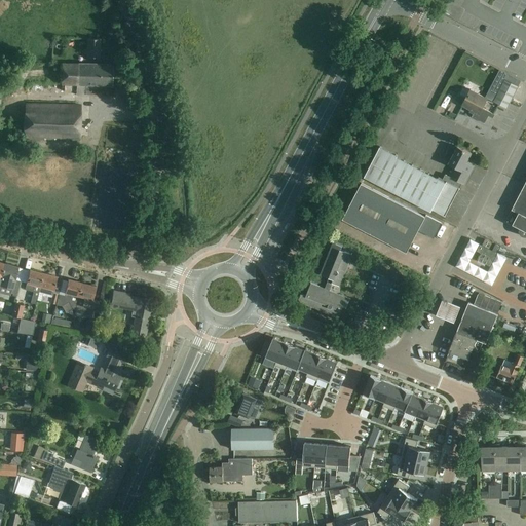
[(86,58),(89,58),(100,59),(100,39),(86,39),(86,58)]
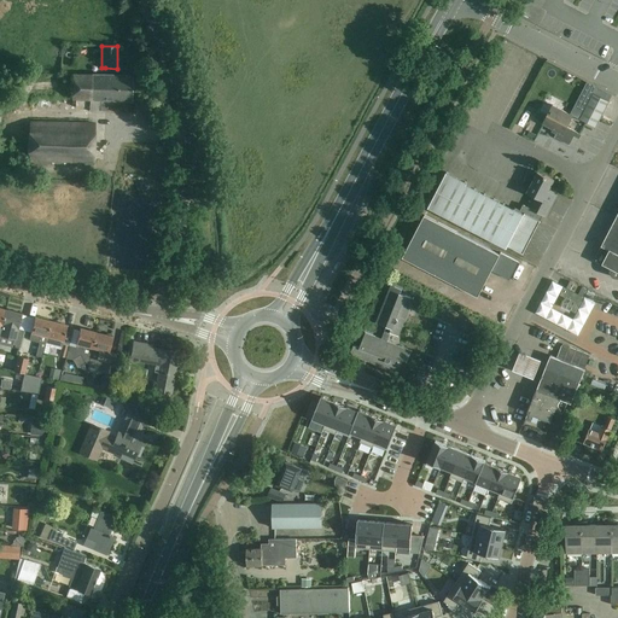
[(73,100),(120,101),(132,101),(133,76),(73,75),(73,100)]
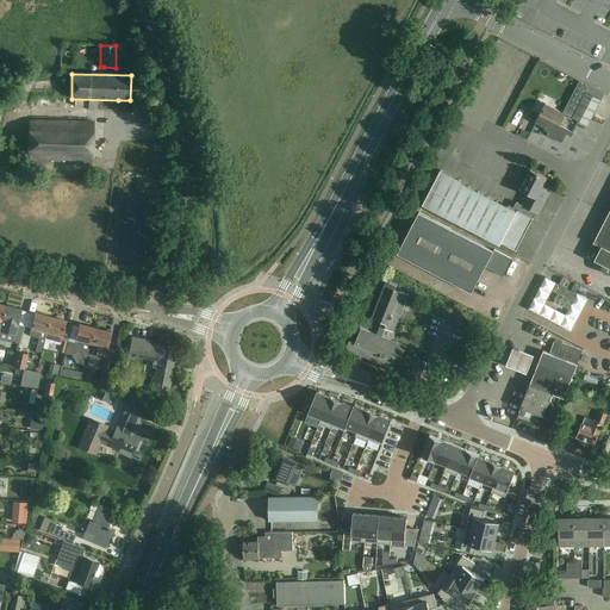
[(601,100),(585,92),(572,118),(587,125),(601,100)]
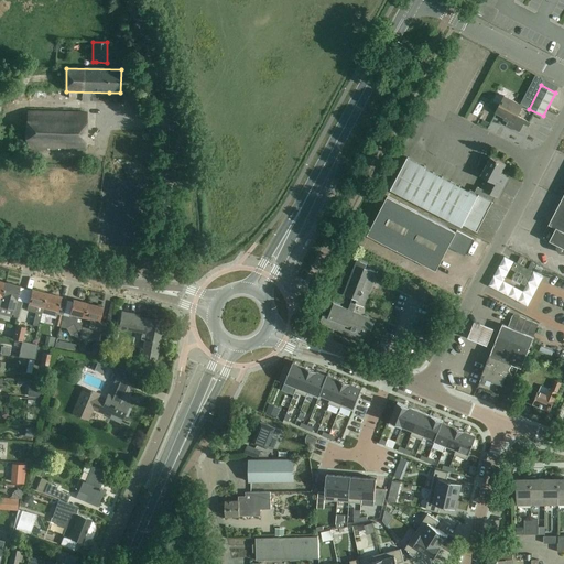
[(496,112),(508,120),(511,114),(517,116),(522,106),(505,96),(496,112)]
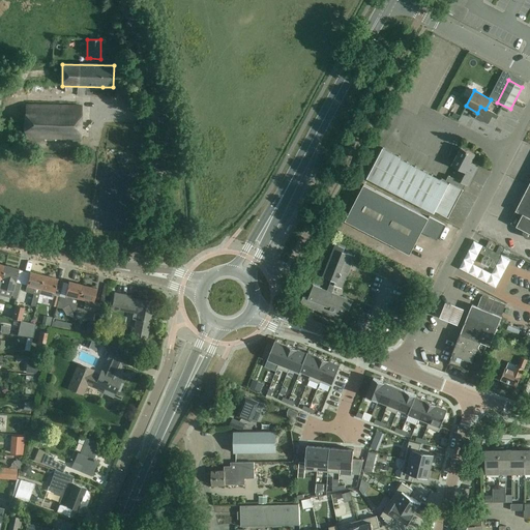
[(25,141),(70,142),(81,142),(81,107),(25,106),(25,121),(9,121),(8,137),(25,138),(25,141)]
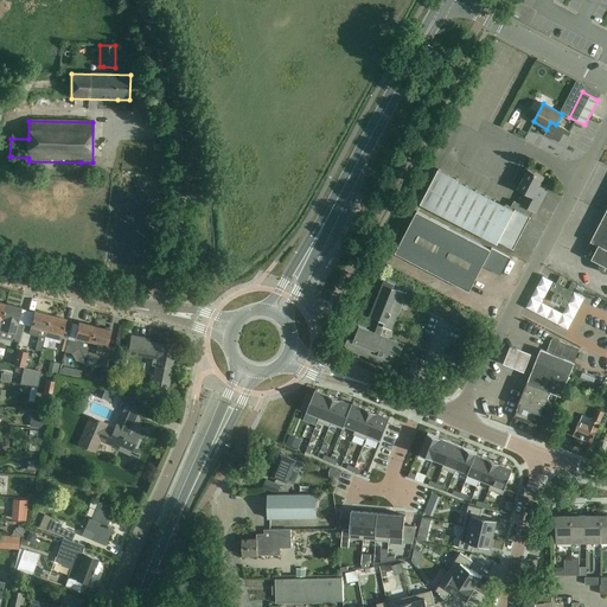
[(566,129),(556,125),(550,122),(547,129),(544,135),(558,142),(566,129)]
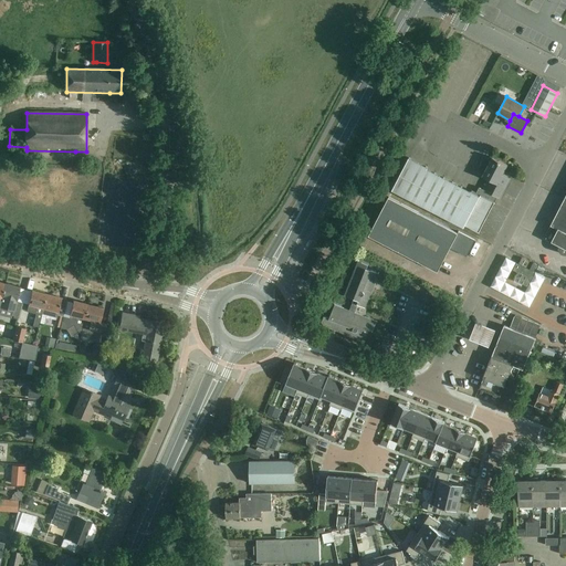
[(464,226),(479,232),(498,197),(500,199),(510,179),(502,175),(507,166),(492,157),(482,177),(489,179),(483,190),(479,188),(475,195),(470,191),(427,169),(428,168),(409,158),(392,190),(463,228),(464,226)]
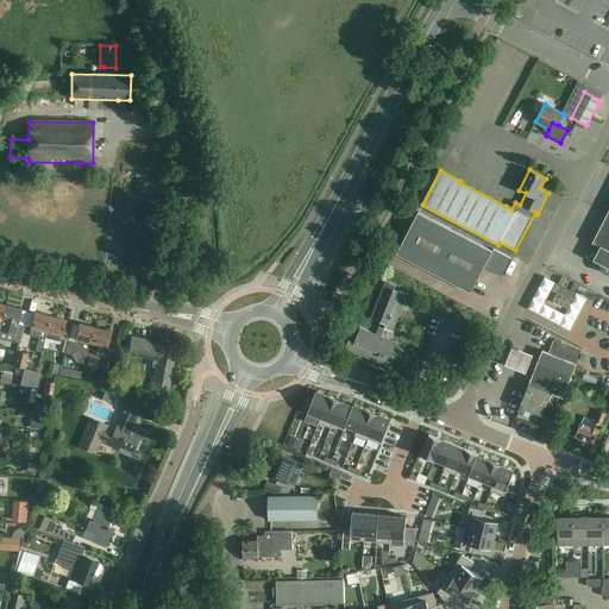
[(608,211),(585,257),(596,262),(596,261),(602,264),(601,265),(601,267),(601,268),(601,269),(602,271),(604,272),(604,274),(607,274),(608,274),(608,211)]
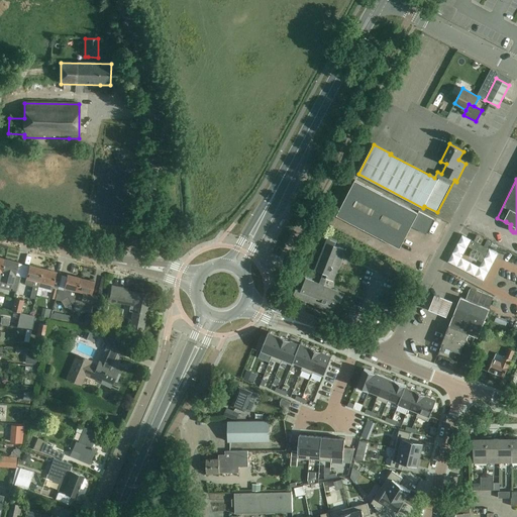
[(336,216),(400,248),(411,226),(426,234),(434,219),(418,211),(418,213),(354,180),(336,216)]
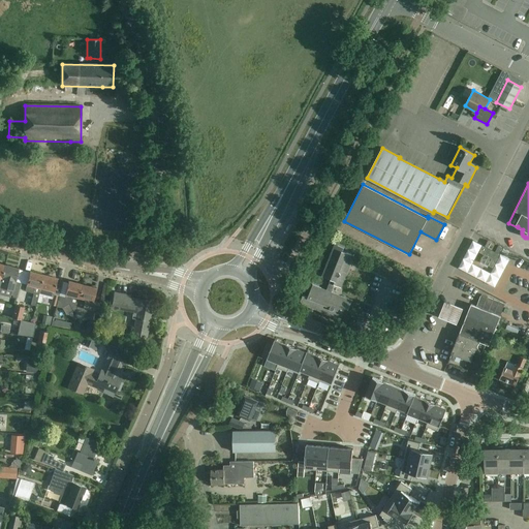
[(485,246),(492,250),(494,245),(488,242),(485,246)]
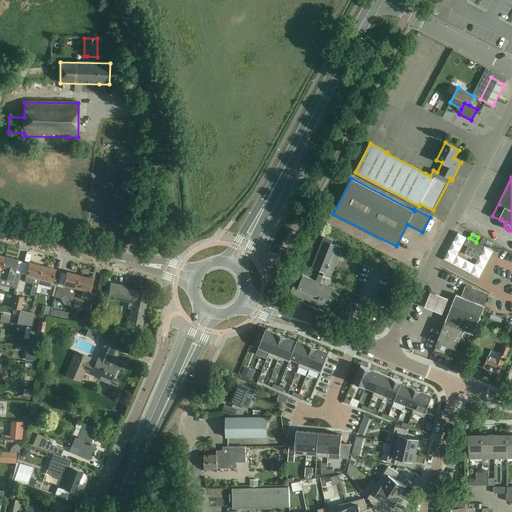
[(314,269),(320,271),(316,281),(302,276),(303,277),(302,279),(299,285),(298,289),(293,286),(290,293),(289,293),(289,294),(330,310),(330,309),(329,309),(332,302),(333,299),(337,300),(340,292),(341,292),(341,291),(320,283),(323,276),(330,279),(329,280),(330,280),(343,247),(342,247),(342,248),(340,247),(335,245),(332,244),(333,240),(327,238),(324,237),(325,236),(324,236),(311,268),(312,269),(312,267),(314,268),(314,269)]
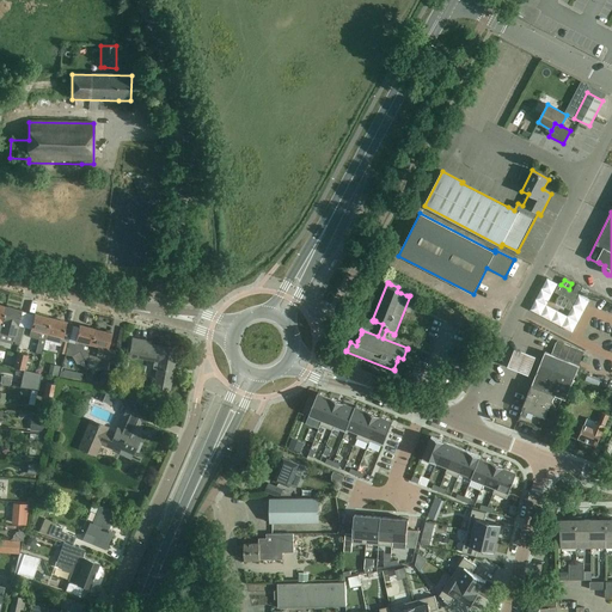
[(555,303),(569,310),(577,294),(558,285),(555,293),(558,294),(555,303)]
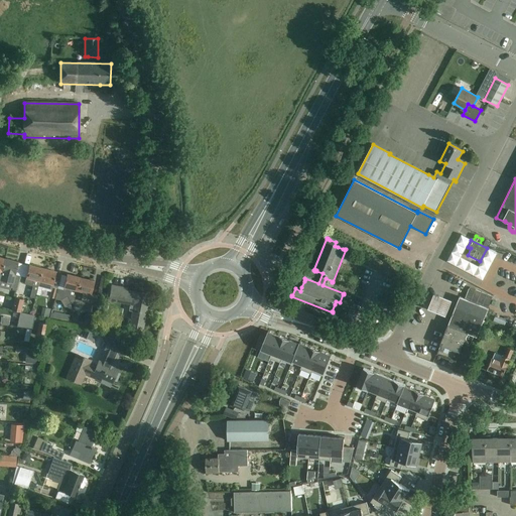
[(5,258),(0,277),(0,279),(12,282),(11,287),(16,289),(20,276),(15,274),(18,262),(5,258)]
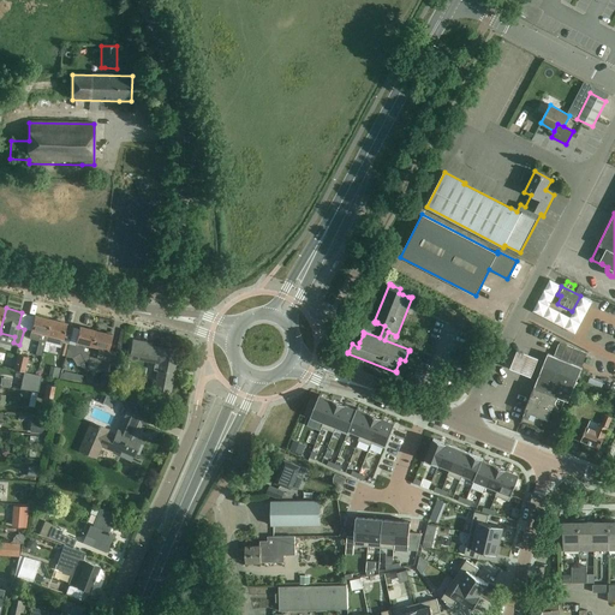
[(34,316),(31,327),(29,336),(29,339),(39,341),(36,354),(42,356),(45,344),(51,320),(34,316)]
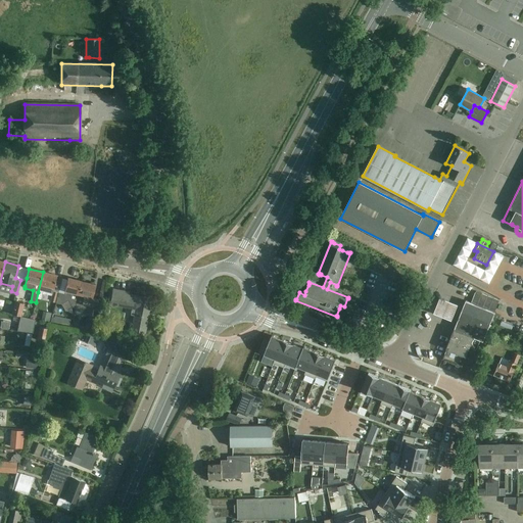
[(49,301),(55,303),(58,293),(53,292),(57,275),(43,272),(38,292),(51,295),(49,301)]
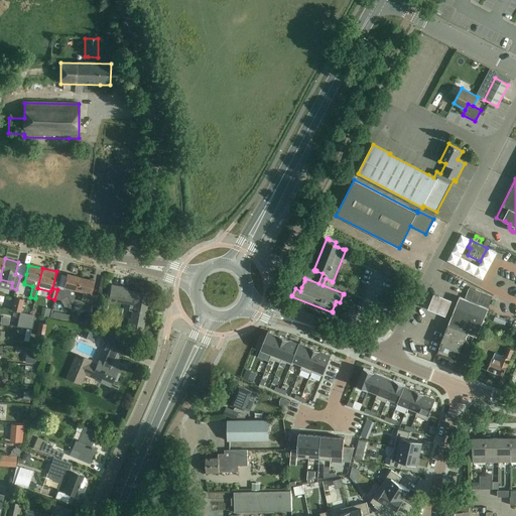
[(80,277),(67,274),(62,290),(57,289),(54,299),(60,300),(68,296),(71,303),(74,304),(80,277)]
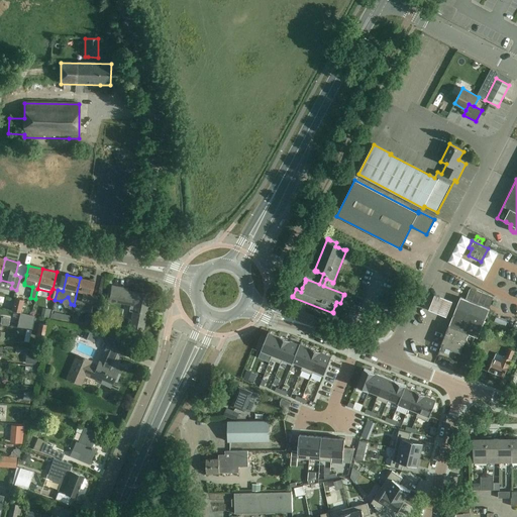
[(77,291),(75,300),(88,303),(87,309),(86,311),(94,313),(96,306),(98,296),(91,294),(94,282),(80,278),(77,291)]
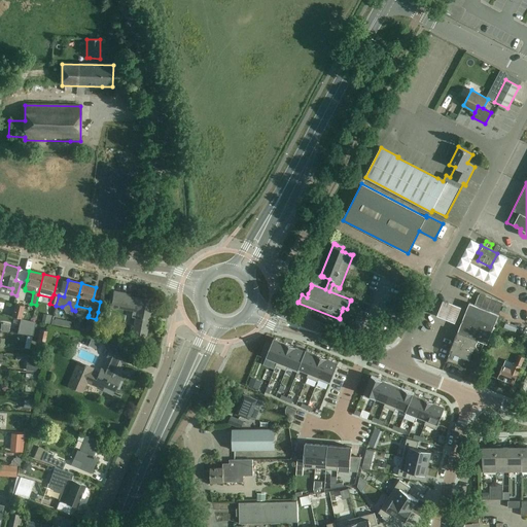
[(479,288),(494,296),(497,290),(482,283),(479,288)]
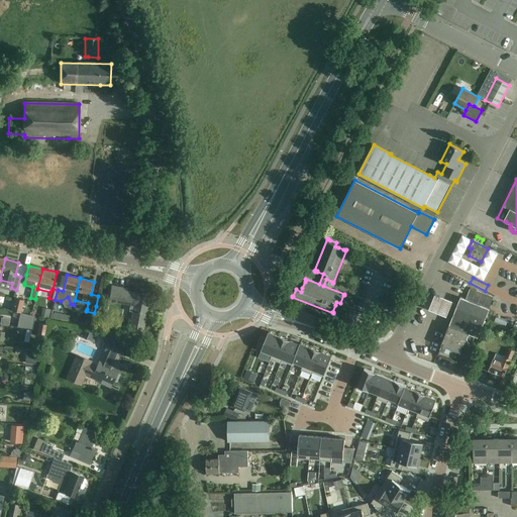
[(130,326),(132,327),(142,329),(149,295),(136,293),(126,291),(127,289),(111,286),(109,300),(130,304),(129,309),(133,310),(130,326)]
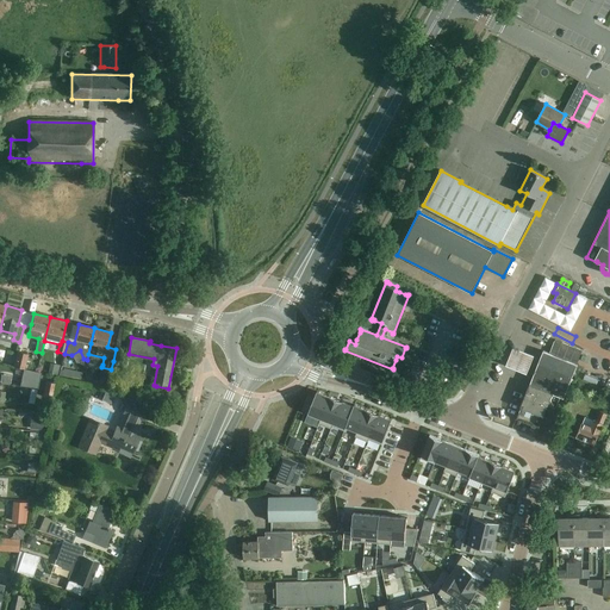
[(589,350),(592,344),(579,338),(576,344),(589,350)]
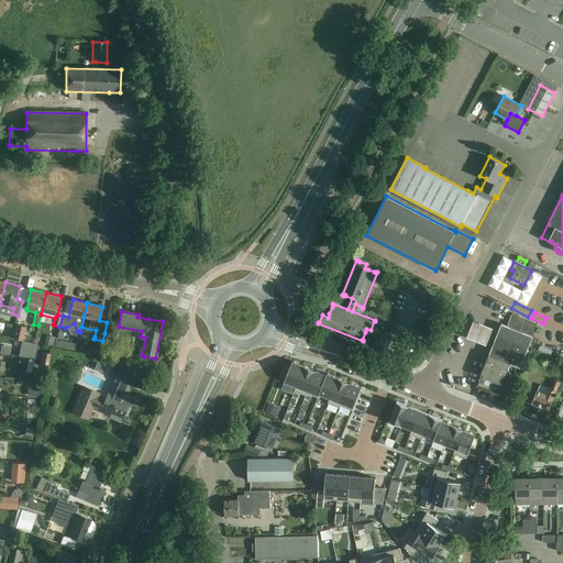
[(497,334),(481,376),(501,385),(506,374),(512,377),(517,366),(520,368),(529,346),(532,337),(538,323),(512,313),(507,327),(501,324),(497,334)]
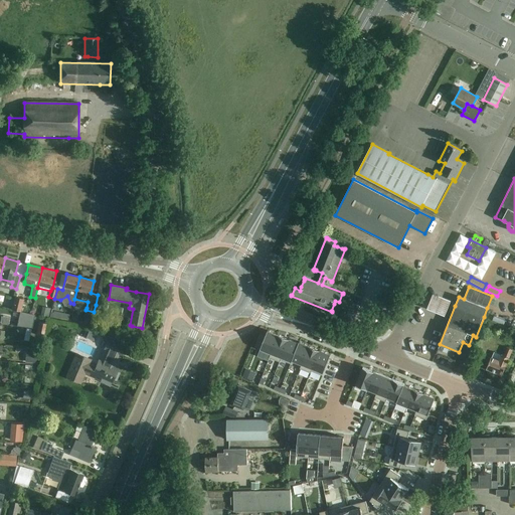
[(9,302),(10,294),(3,293),(2,301),(9,302)]
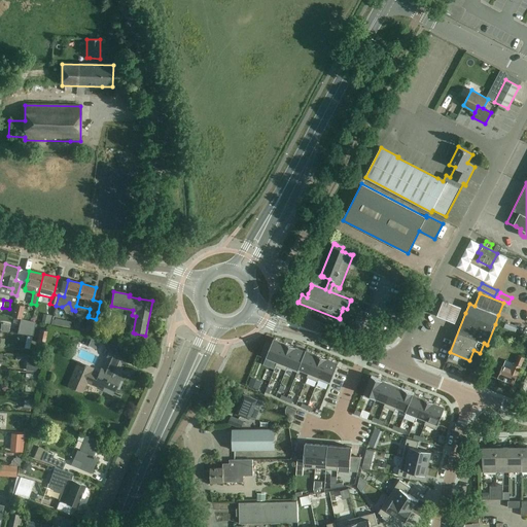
[(25,307),(15,305),(11,317),(22,319),(25,307)]
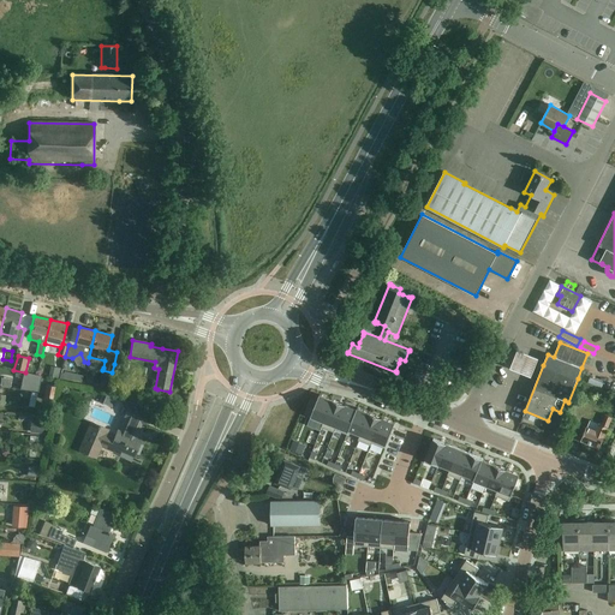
[(42,400),(52,402),(55,387),(46,384),(42,400)]
